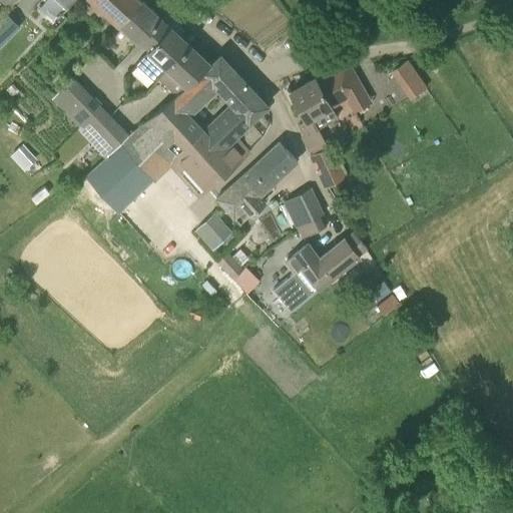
[(14,0),(10,4),(8,6),(19,16),(25,10),(47,30),(51,26),(55,29),(66,17),(61,13),(62,12),(48,0),(14,0)]
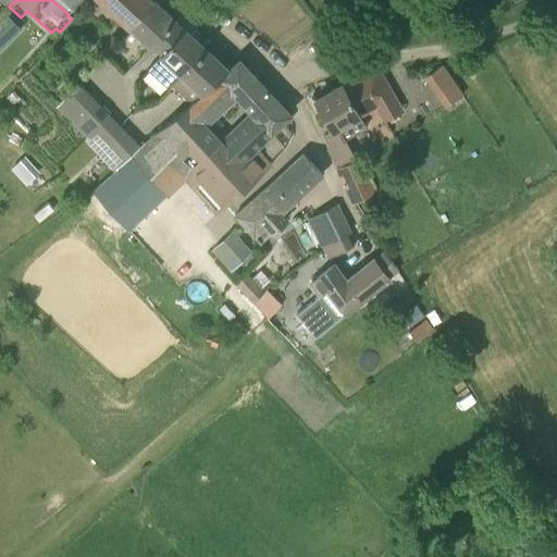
[(101,0),(128,25),(151,0),(101,0)]
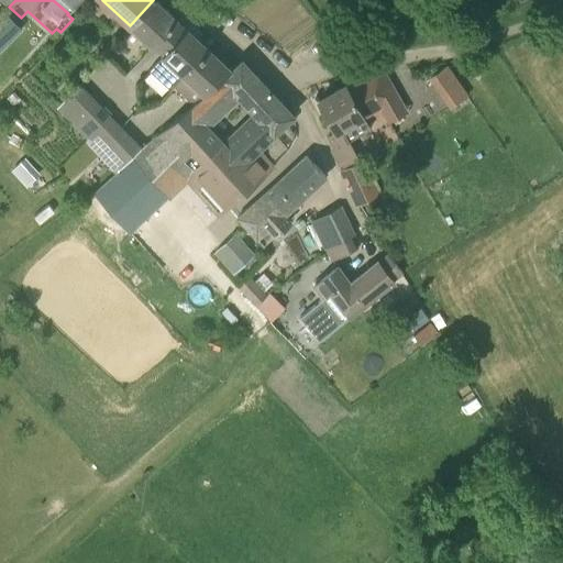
[(156,0),(153,0),(130,25),(152,46),(177,19),(156,0)]
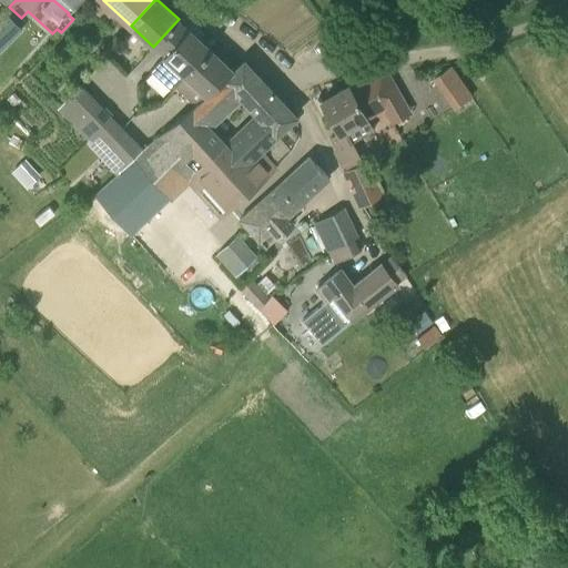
[(0,51),(23,28),(22,27),(7,11),(0,18),(0,51)]
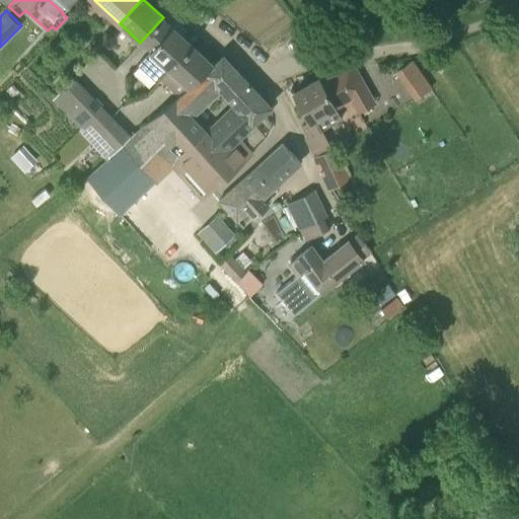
[(161,78),(193,44),(172,25),(138,64),(157,82),(161,78)]
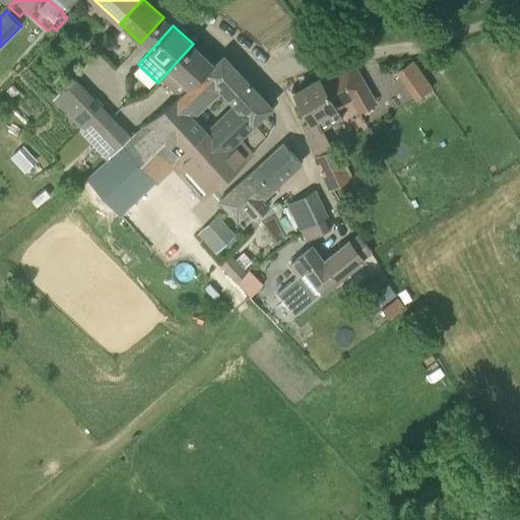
[(193,44),(161,78),(182,96),(190,88),(214,63),(193,44)]
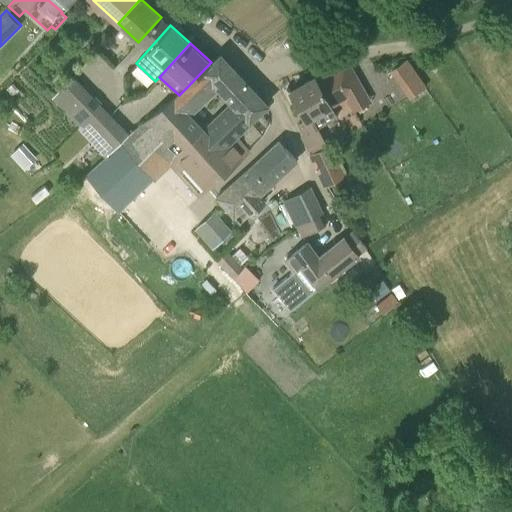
[(234,134),(266,104),(220,55),(212,63),(188,88),(187,87),(179,95),(121,143),(120,142),(107,155),(108,156),(104,159),(82,173),(98,189),(118,174),(123,170),(141,189),(169,162),(199,196),(249,151),(234,134)]
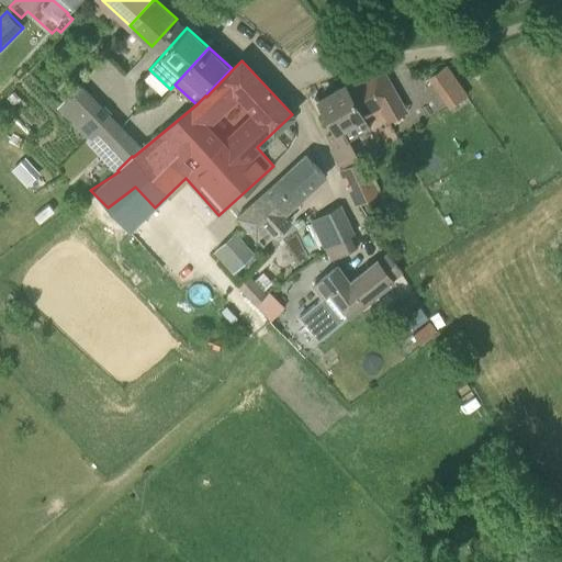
[(346,86),(345,83),(318,99),(335,130),(327,134),(335,147),(330,149),(338,164),(358,153),(352,142),(349,143),(348,139),(369,127),(362,115),(380,104),(384,112),(401,102),(383,72),(367,81),(363,76),(346,86)]
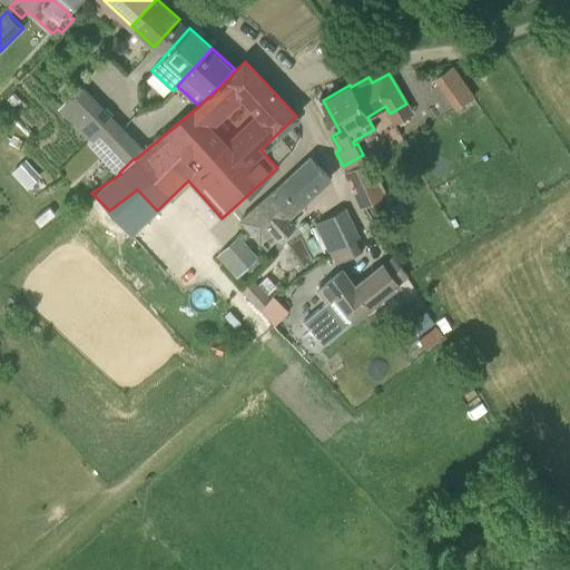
[(445,94),(457,109),(474,97),(463,80),(445,94)]
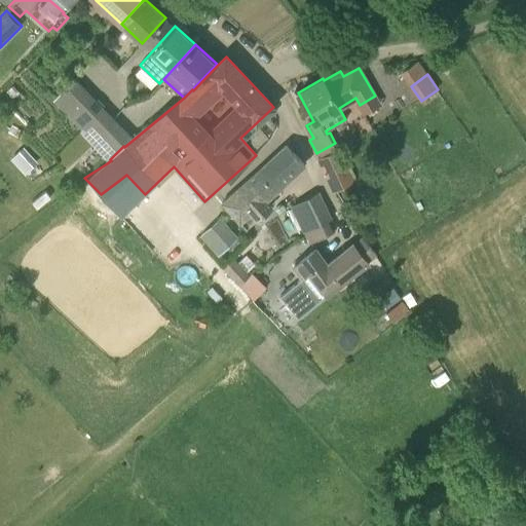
[(63,111),(84,88),(73,77),(52,100),(63,111)]
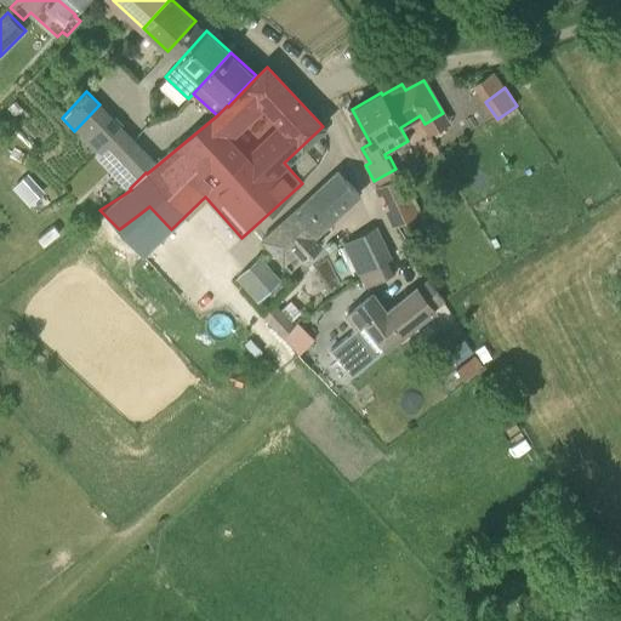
[(110,117),(100,104),(74,131),(86,143),(110,117)]
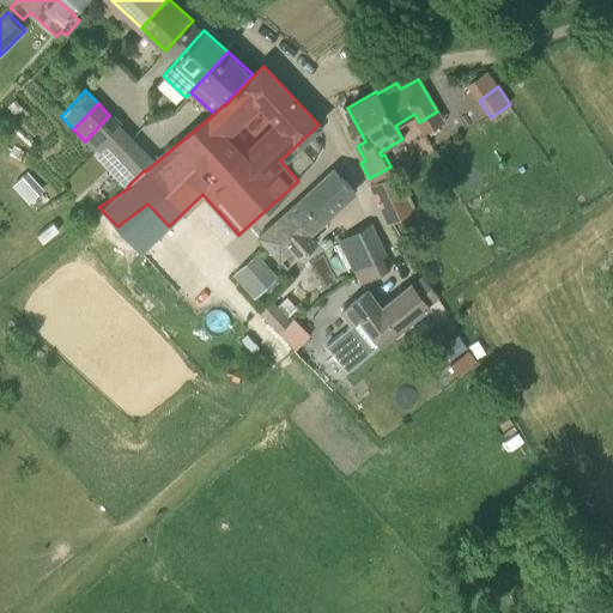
[(96,152),(121,126),(109,115),(85,141),(96,152)]
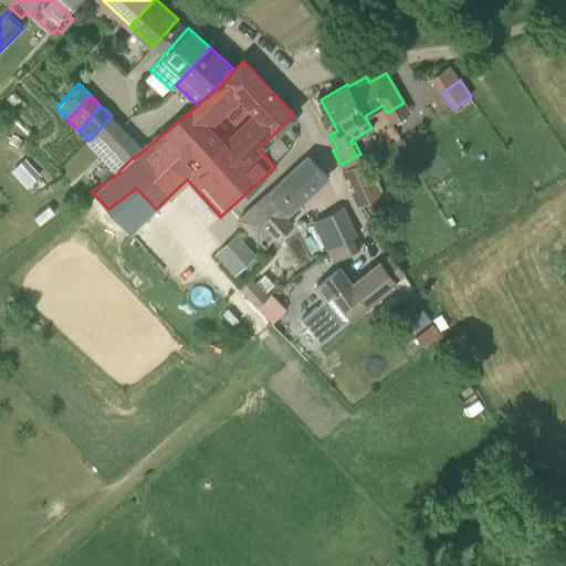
[(142,148),(112,116),(88,140),(118,171),(133,157),(142,148)]
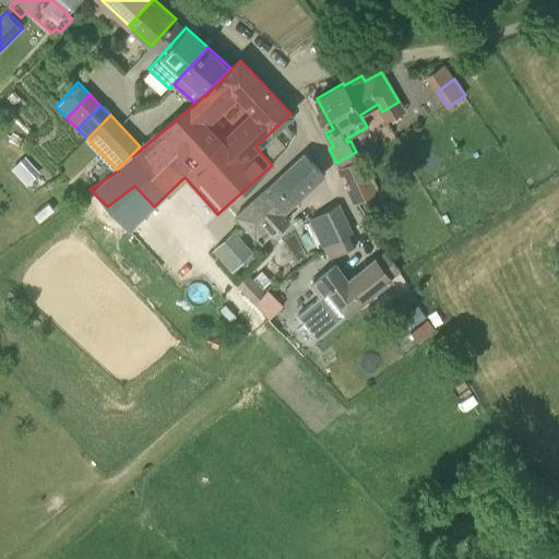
[(323,174),(305,154),(237,217),(263,245),(289,219),(283,212),(323,174)]
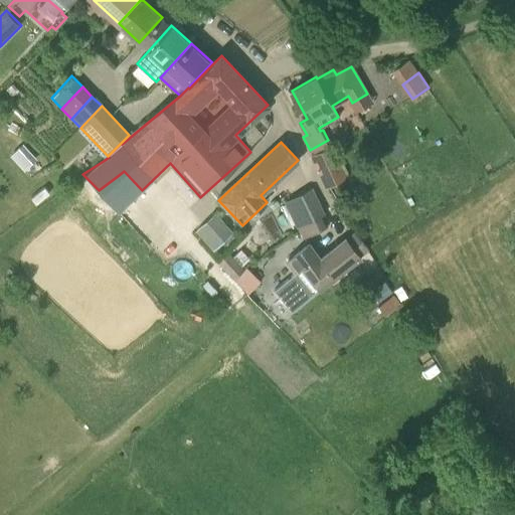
[(327,187),(346,178),(331,145),(312,154),(327,187)]
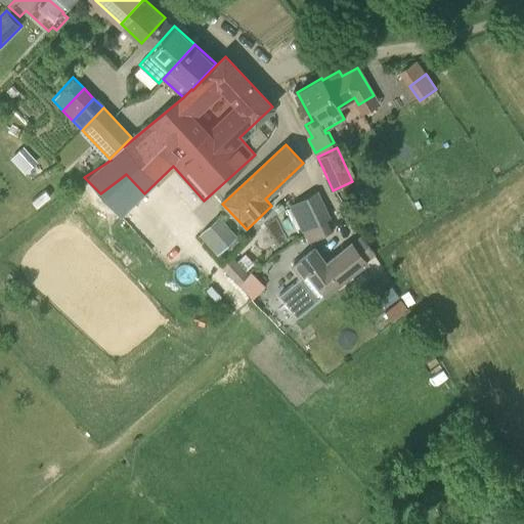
[(35,164),(23,150),(12,160),(24,174),(35,164)]
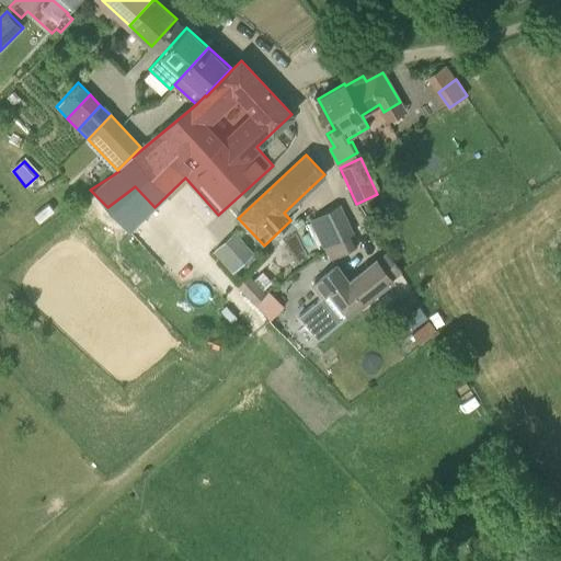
[(324,247),(348,235),(353,232),(340,207),(312,220),(324,247)]
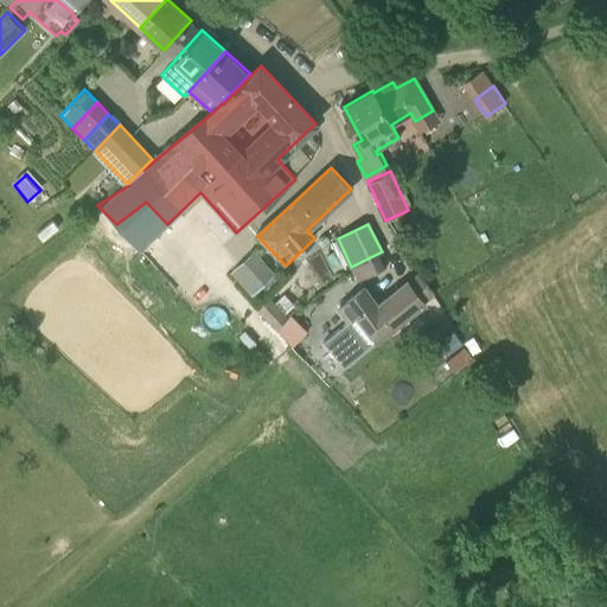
[(251,294),(274,273),(254,250),(230,273),(251,294)]
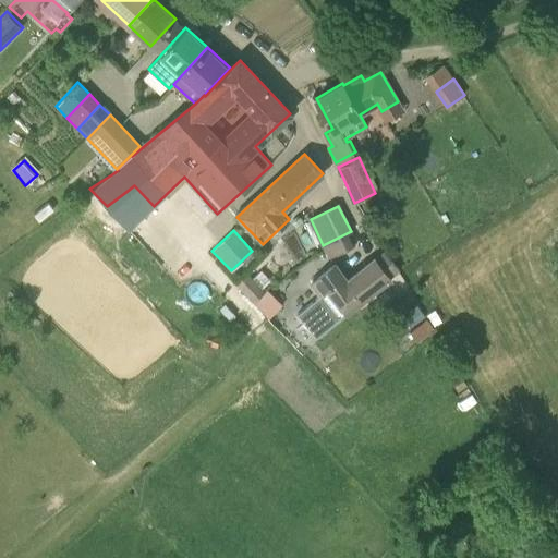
[(323,245),(329,257),(353,245),(347,233),(323,245)]
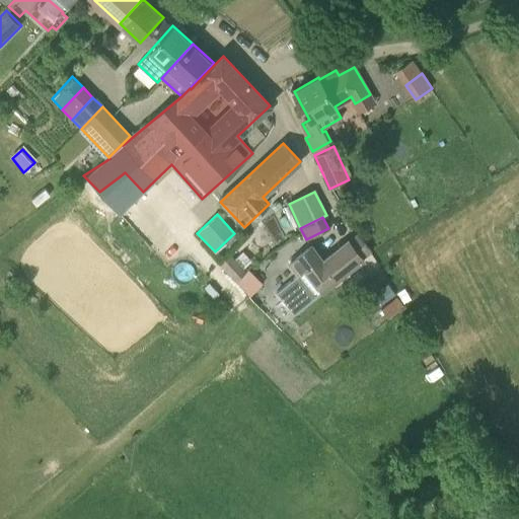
[(322,290),(371,251),(357,233),(323,261),(311,245),(289,263),(298,274),(304,269),(322,290)]
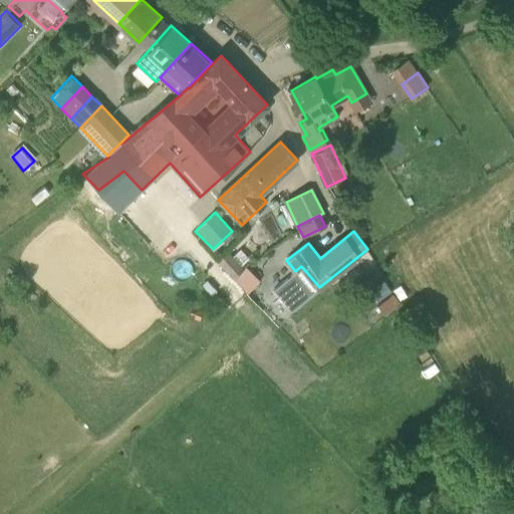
[(234,280),(242,271),(243,270),(231,258),(228,255),(218,265),(234,280)]
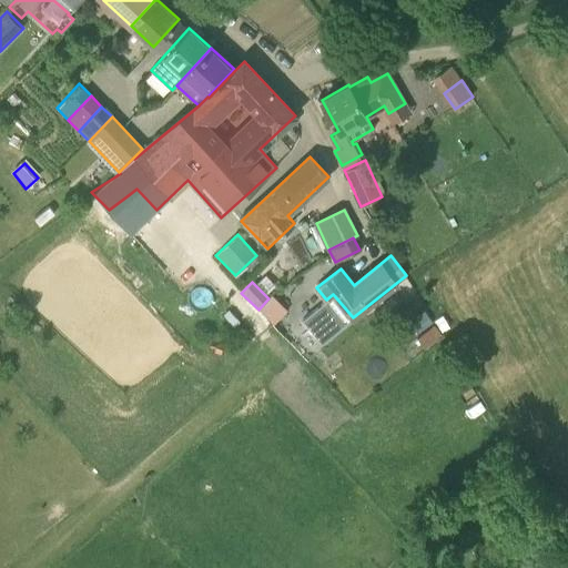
[(408,318),(421,333),(432,324),(419,310),(408,318)]
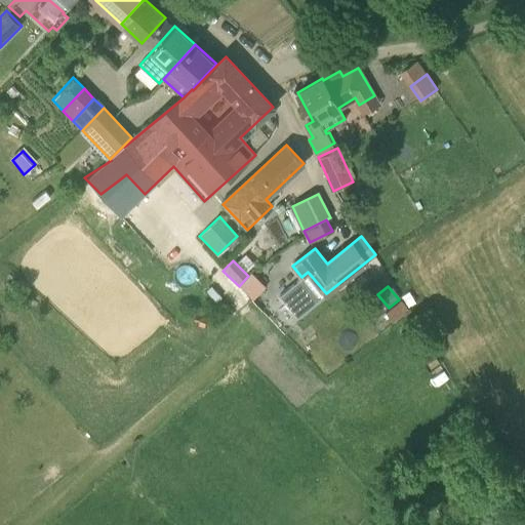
[(386,313),(393,322),(409,309),(402,299),(386,313)]
